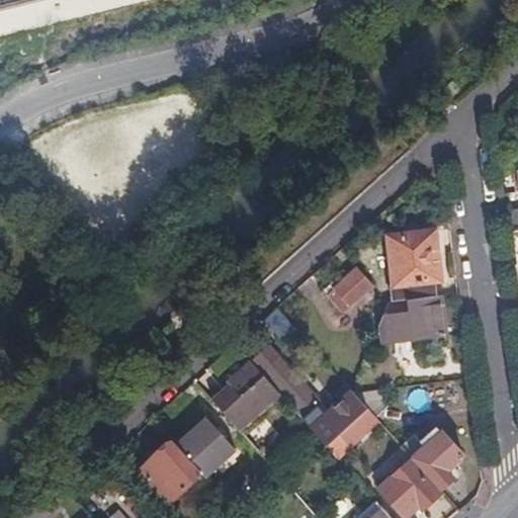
[(435,281),(432,255),(439,254),(436,232),(389,238),(393,267),(395,267),(397,285),(392,285),(394,301),(437,296),(435,281)]
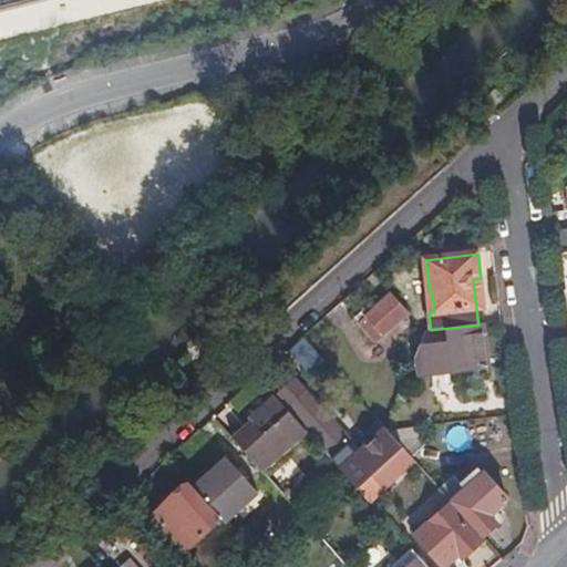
[(410,313),(393,294),(360,322),(378,342),(410,313)]
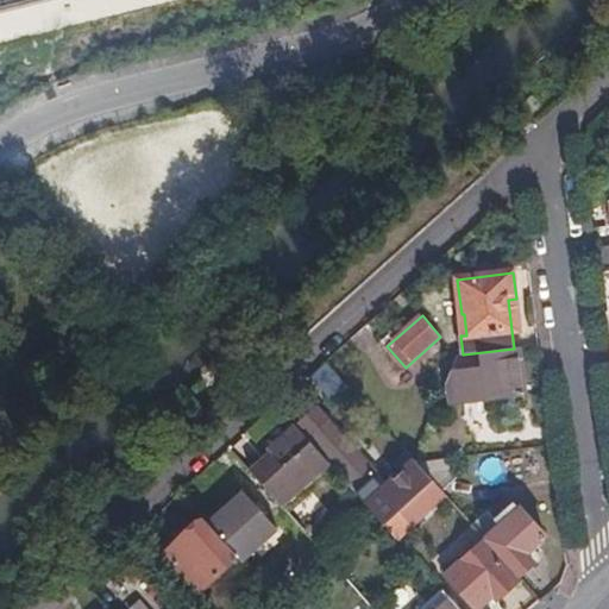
[(525,393),(520,347),(514,349),(463,355),(457,356),(447,382),(450,402),(525,393)]
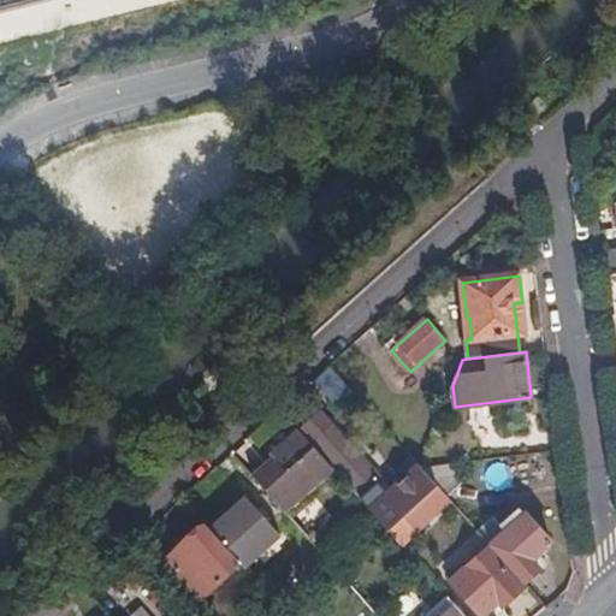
[(408,515),(389,493),(378,483),(381,478),(332,424),(313,439),(363,495),(360,498),(380,521),(389,532),(408,515)]
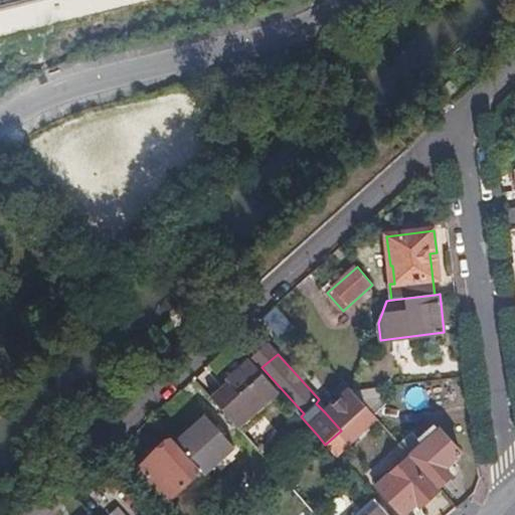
[(260,412),(281,393),(250,360),(227,380),(230,384),(212,400),(239,430),(260,412)]
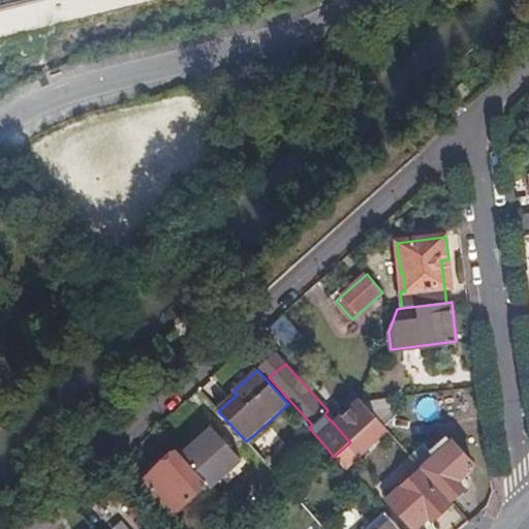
[(350,442),(378,417),(373,412),(363,402),(355,393),(350,397),(356,404),(334,424),(350,442)]
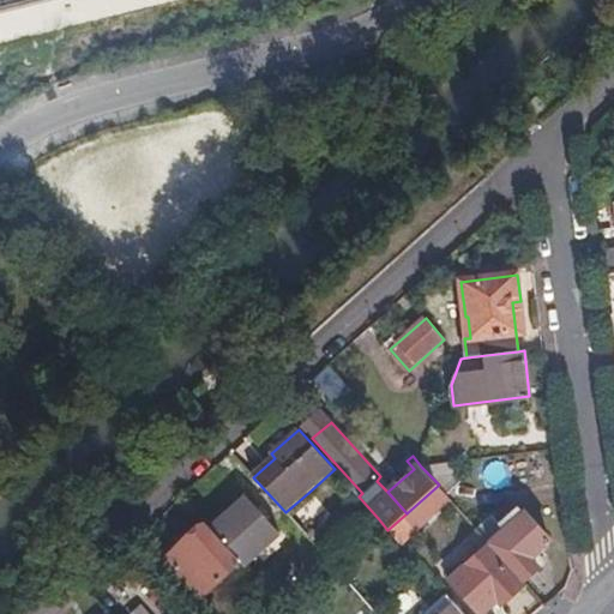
[(453,462),(421,467),(433,479),(455,475),(453,462)]
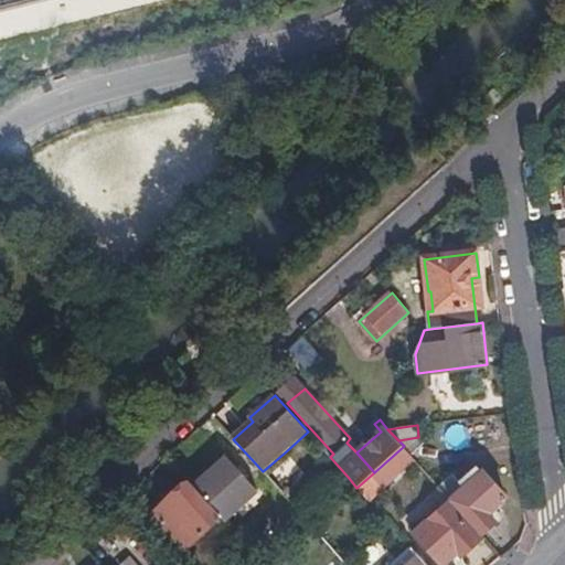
[(224,521),(257,491),(225,457),(193,486),(222,518),(224,521)]
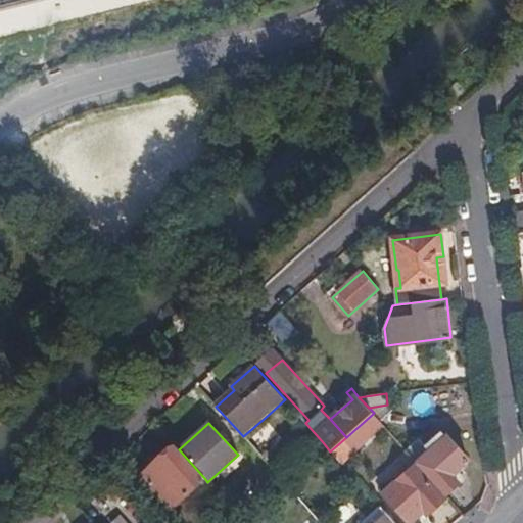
[(420,439),(407,450),(445,493),(459,481),(453,475),(469,461),(446,436),(430,450),(420,439)]
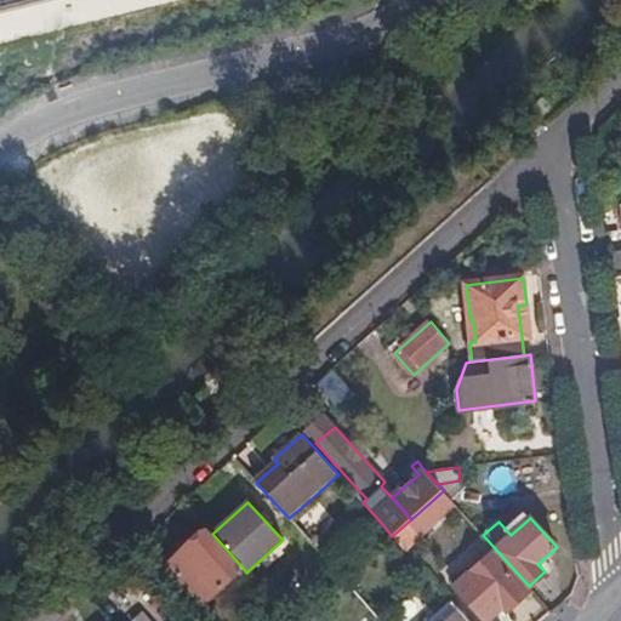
[(205,607),(244,569),(212,534),(209,530),(170,568),(205,607)]
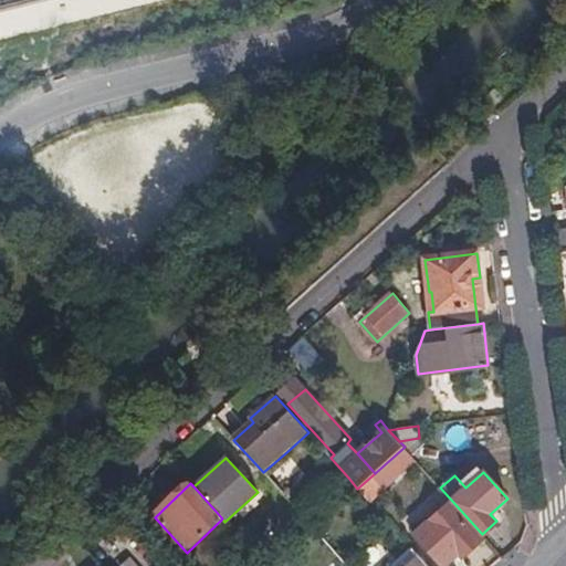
[(461,557),(481,540),(449,504),(416,533),(444,565),(457,554),(461,557)]
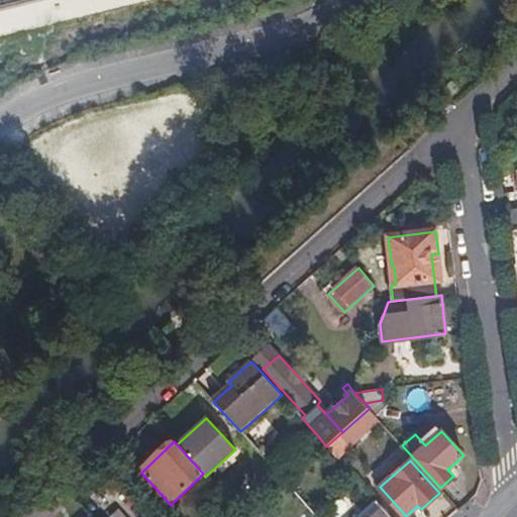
[(390,516),(377,501),(359,516),(358,516),(390,516)]
